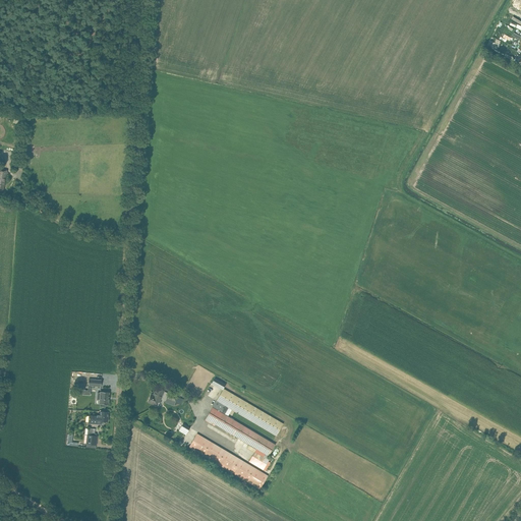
[(498,48),(501,41),(495,39),(494,42),(489,40),(486,47),(511,58),(512,56),(508,55),(509,52),(502,48),(502,50),(498,48)]
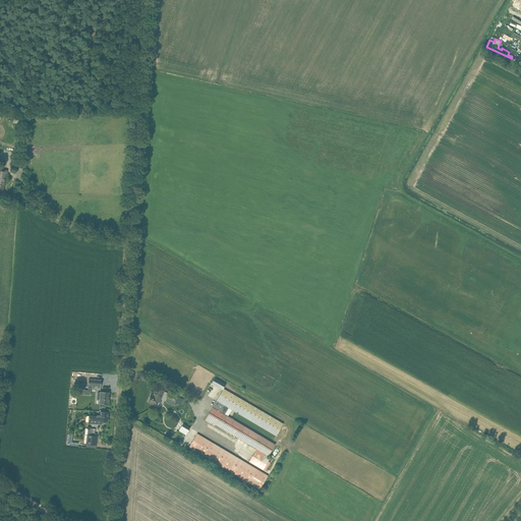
[(215,378),(213,383),(221,388),(224,383),(215,378)]
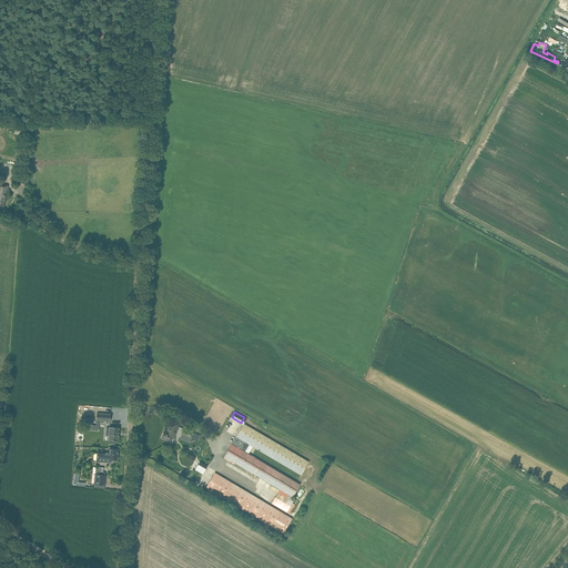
[(165,440),(165,442),(171,444),(175,432),(176,432),(179,426),(170,423),(168,428),(170,428),(169,430),(164,429),(161,438),(165,440)]
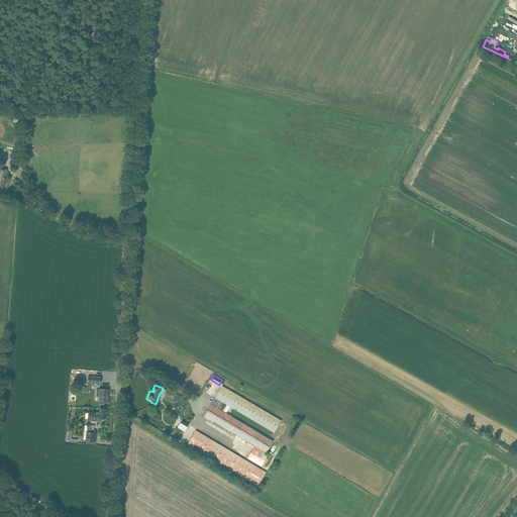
[(273,441),(219,410),(223,403),(275,432),(281,420),(222,386),(215,398),(203,417),(209,421),(210,419),(254,445),(247,458),(262,467),(262,466),(264,468),(269,459),(267,457),(269,454),(267,452),(268,451),(267,451),(273,441)]
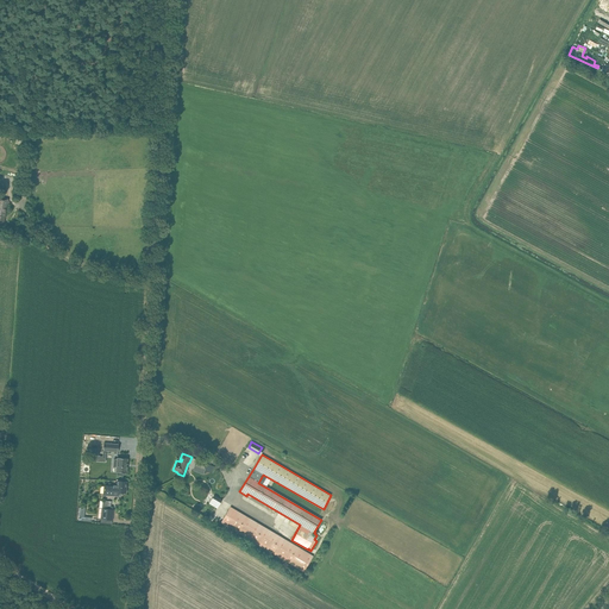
[(118,472),(117,475),(124,476),(124,472),(127,472),(129,458),(117,458),(117,459),(114,459),(113,466),(117,466),(117,472),(118,472)]
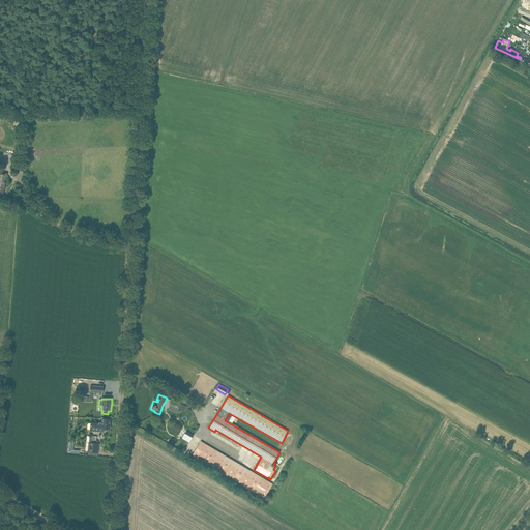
[(172,400),(170,406),(185,412),(187,406),(172,400)]
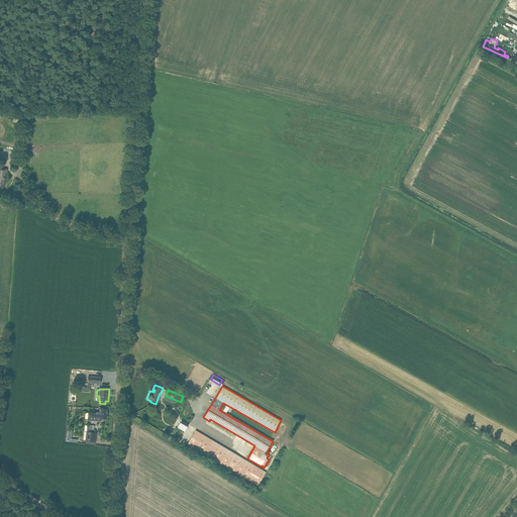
[(96,413),(89,412),(88,419),(100,420),(100,421),(101,421),(103,422),(103,421),(103,418),(107,418),(107,408),(99,408),(99,412),(96,412),(96,413)]
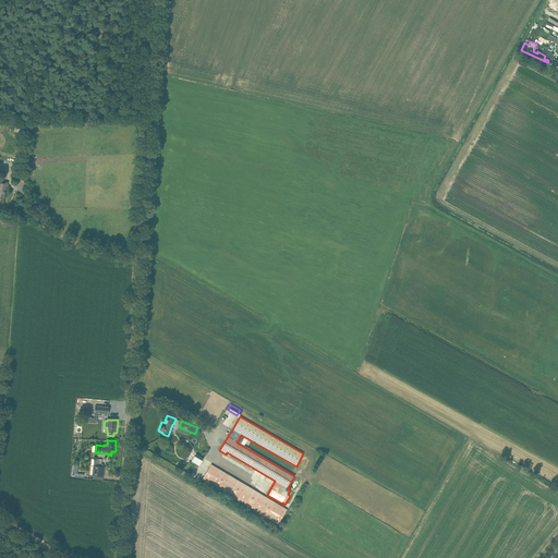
[(204,458),(202,457),(196,453),(194,459),(201,463),(204,458)]
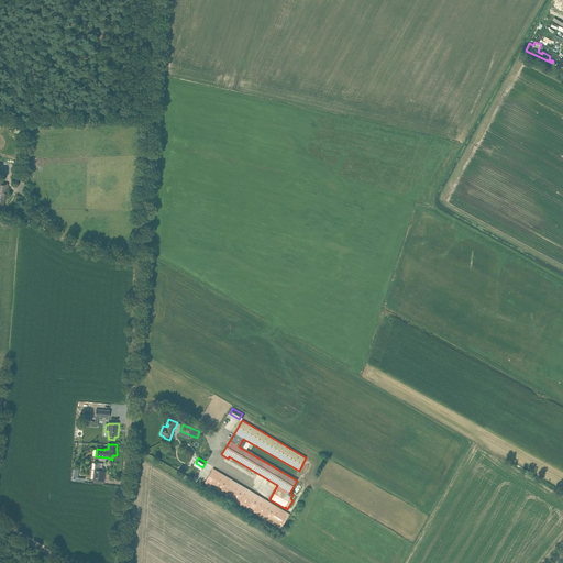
[(289,515),(212,468),(205,483),(282,528),(289,515)]
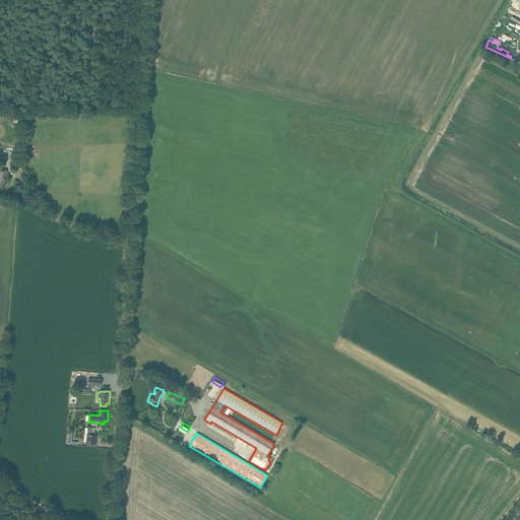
[(72,441),(73,435),(69,434),(67,444),(78,445),(79,442),(72,441)]
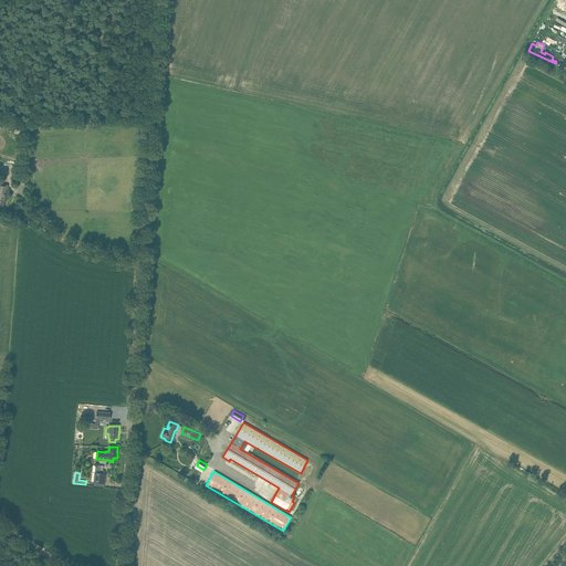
[(95,472),(94,482),(104,483),(105,473),(95,472)]
